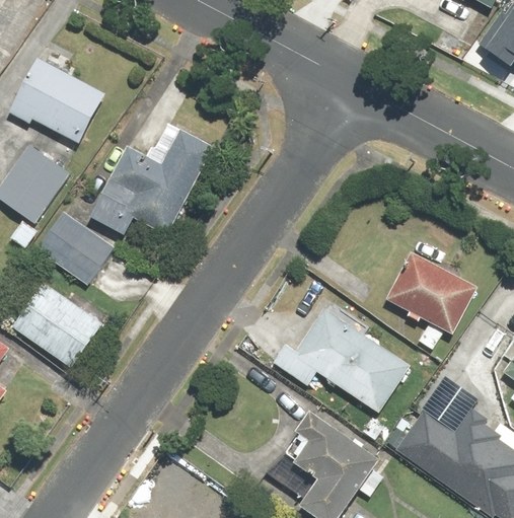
[(502,0),(475,39),(512,65),(513,62),(513,0),(502,0)]
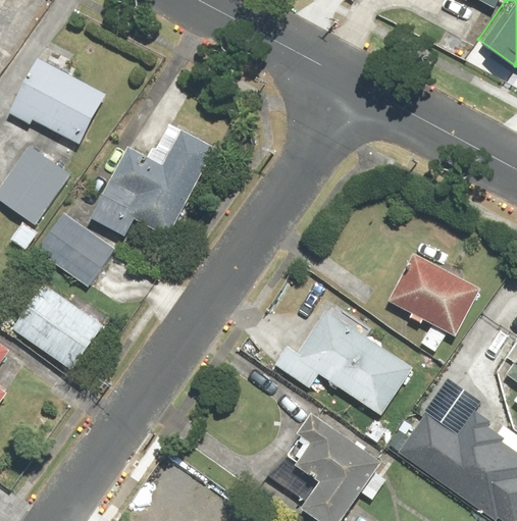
[(481,0),(498,9),(502,0),(481,0)]
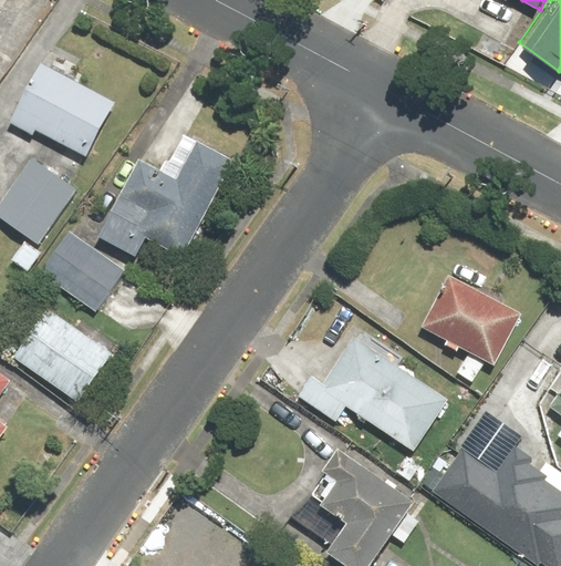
[(116,101),(38,61),(8,122),(32,134),(33,131),(87,157),(116,101)]
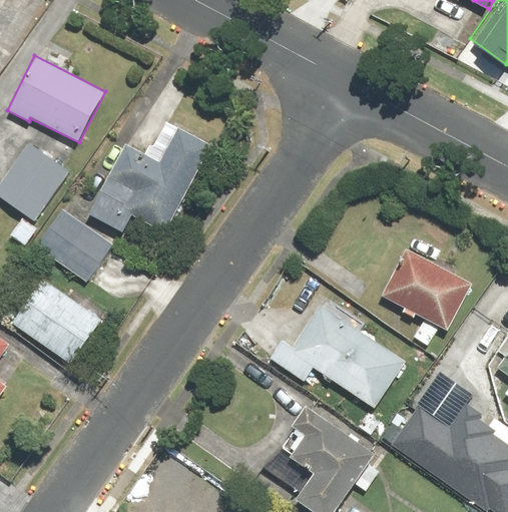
[(166,233),(212,143),(178,126),(160,161),(126,143),(89,215),(123,232),(131,215),(166,233)]
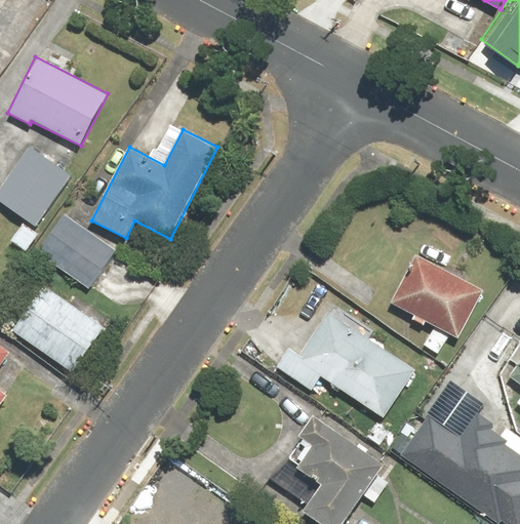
[(73,175),(28,145),(0,186),(0,202),(37,228),(73,175)]
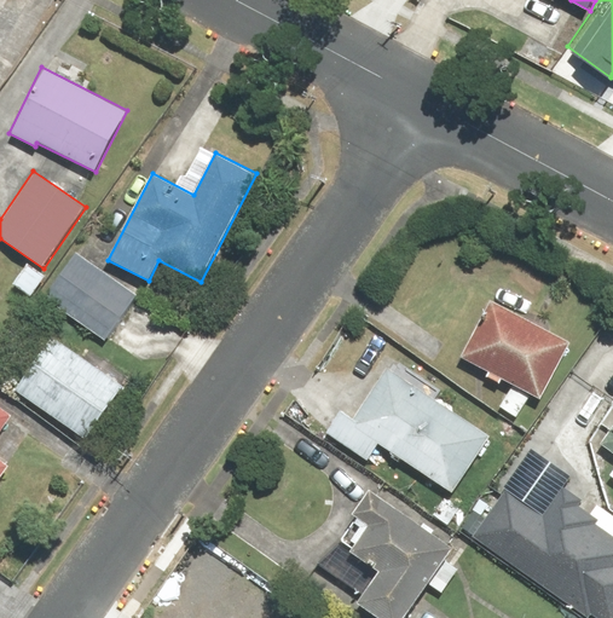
[(74,253),(42,296),(104,339),(136,295),(74,253)]
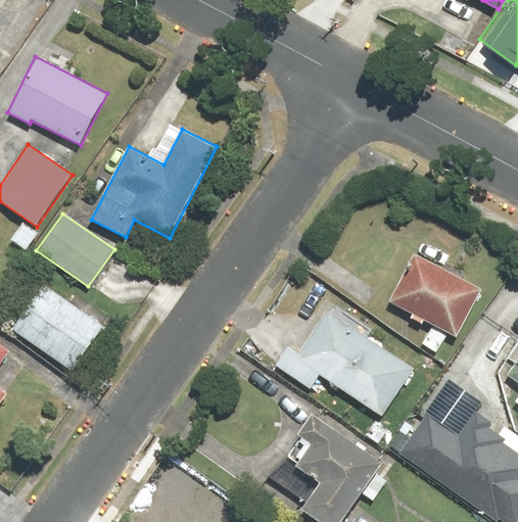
[(416,252),(389,300),(456,336),(482,288),(416,252)]
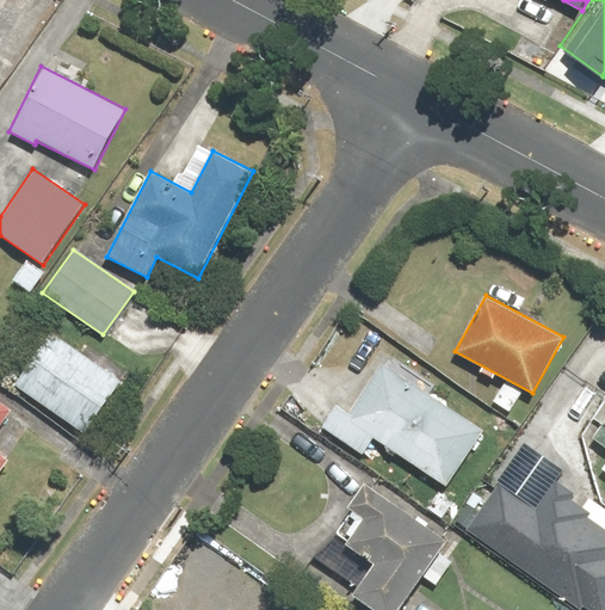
[(50,332),(16,384),(85,432),(121,380),(50,332)]
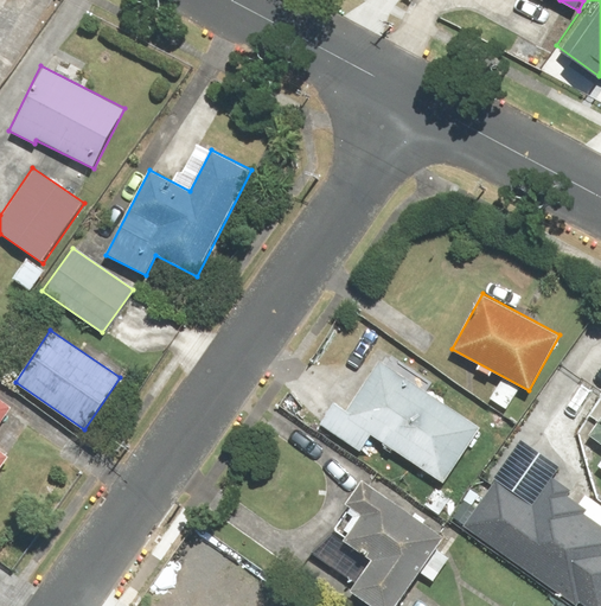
[(479,426),(379,361),(347,409),(333,399),(317,423),(359,451),(370,435),(442,483),(479,426)]
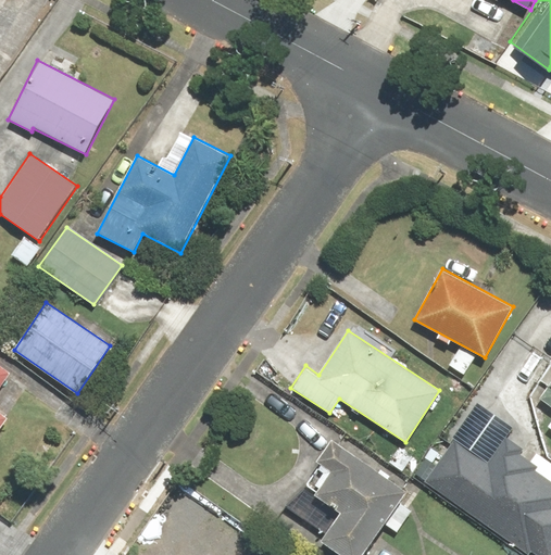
[(0,427),(8,416),(0,411),(0,387),(10,374),(0,366),(0,427)]
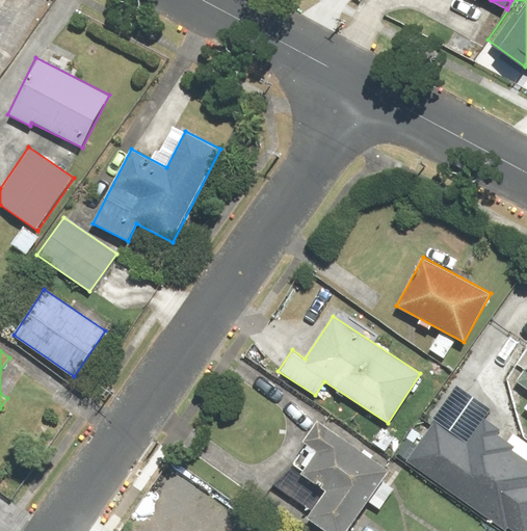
[(526,366),(516,381),(526,389),(526,366)]
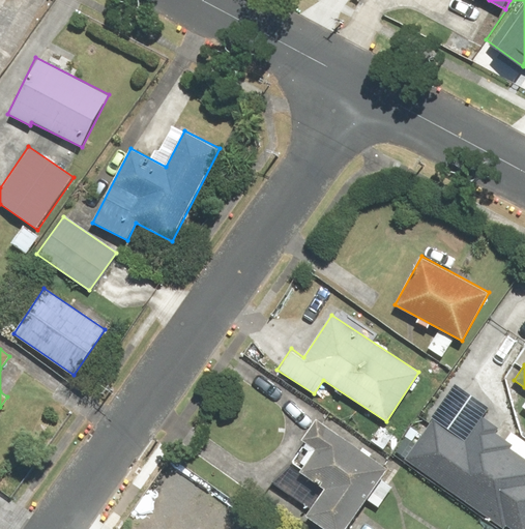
[(403,461),(503,528),(505,525),(511,528),(524,528),(524,460),(507,447),(511,443),(494,432),(497,428),(479,415),(462,440),(431,419),(403,461)]
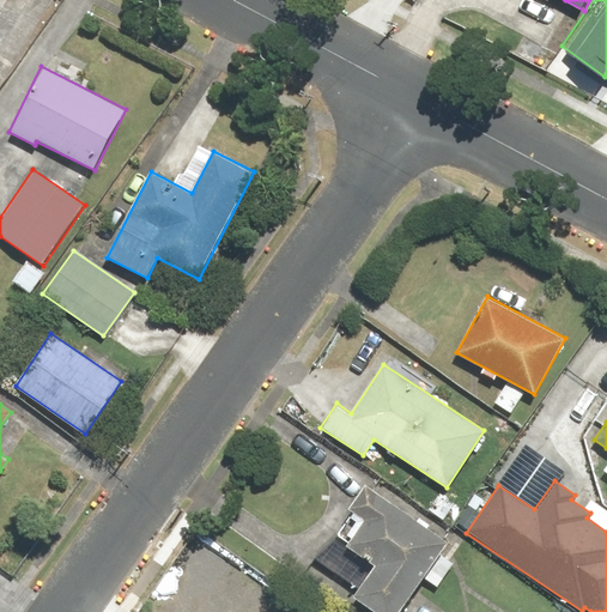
[(402,611),(453,541),(370,483),(334,534),(378,565),(357,595),(381,611),(402,611)]
